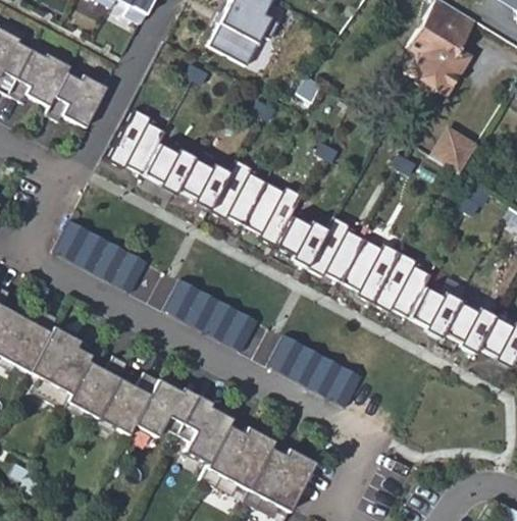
[(118,0),(130,5),(124,15),(141,23),(152,0),(118,0)]
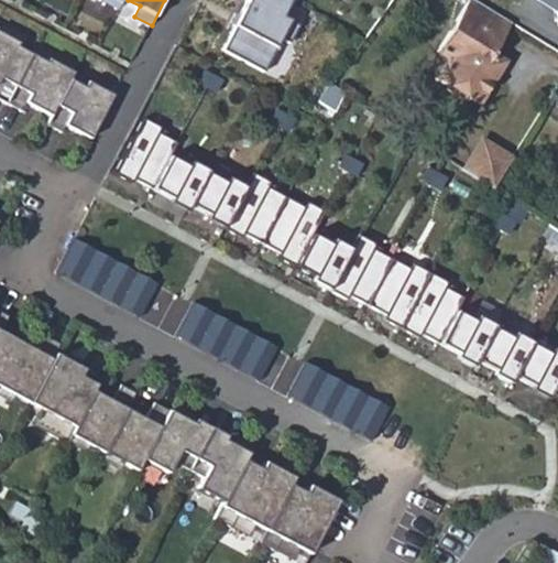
[(249,0),(237,24),(238,25),(225,49),(265,71),(280,45),(279,45),(283,38),(292,42),(302,23),(284,15),(292,0),(249,0)]
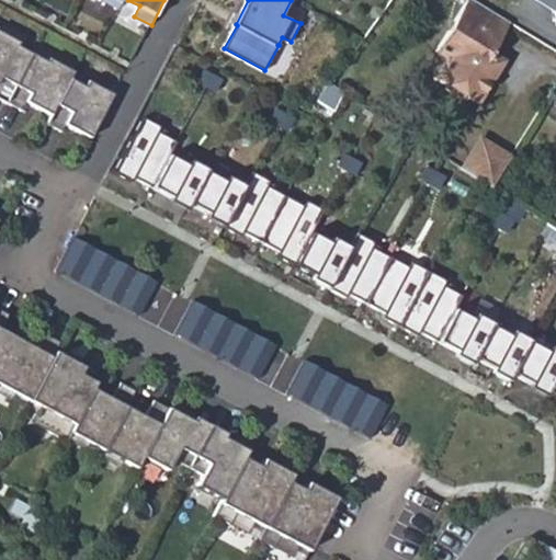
[(492,88),(502,71),(491,64),(498,53),(517,23),(481,0),(472,0),(465,11),(472,14),(465,23),(461,20),(447,40),(461,48),(449,67),(458,75),(457,78),(474,89),(477,84),(481,89),(492,88)]
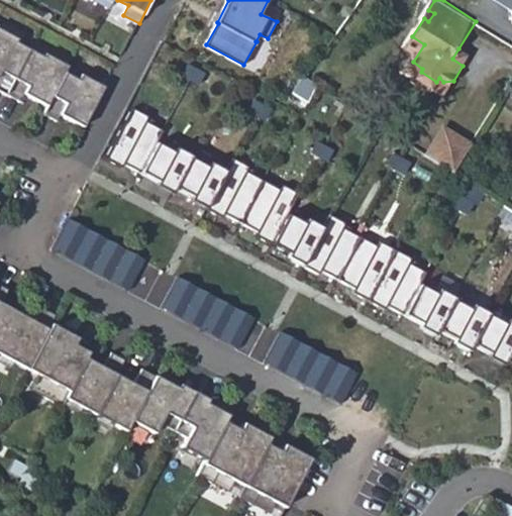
[(424,18),(428,21),(434,13),(428,10),(424,18)]
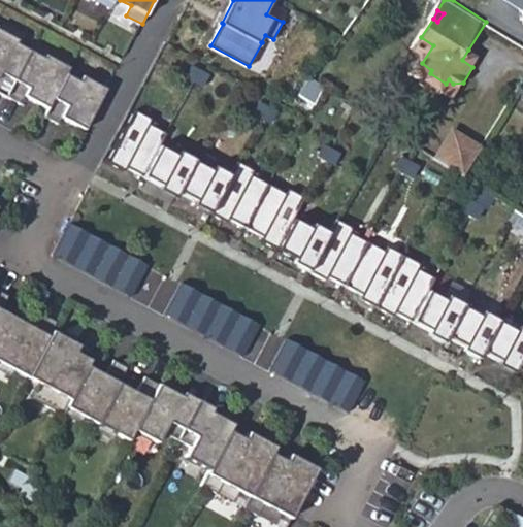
[(20,39),(0,28),(0,91),(7,95),(31,50),(17,42),(20,39)]
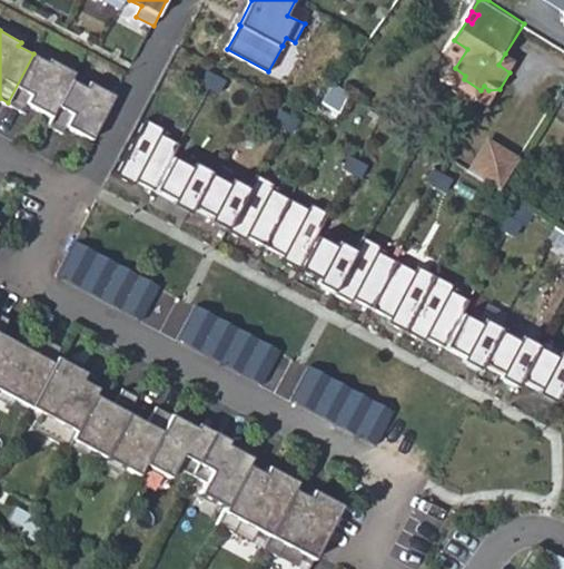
[(49,62),(33,54),(8,102),(25,111),(29,104),(52,116),(76,74),(76,72),(51,58),(49,62)]
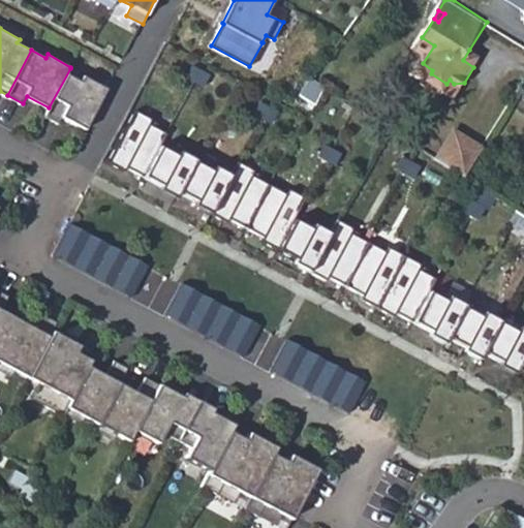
[(463,60),(473,67),(479,57),(469,50),(463,60)]
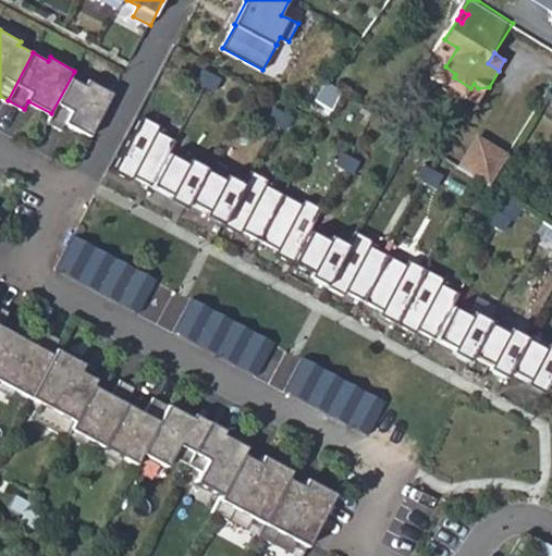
[(113,94),(74,72),(51,113),(47,122),(63,130),(66,123),(90,136),(113,94)]
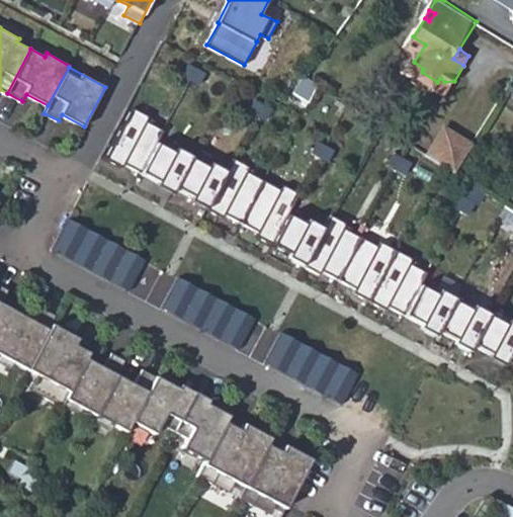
[(152,116),(136,108),(108,159),(124,167),(126,164),(144,173),(160,144),(166,131),(150,121),(152,116)]
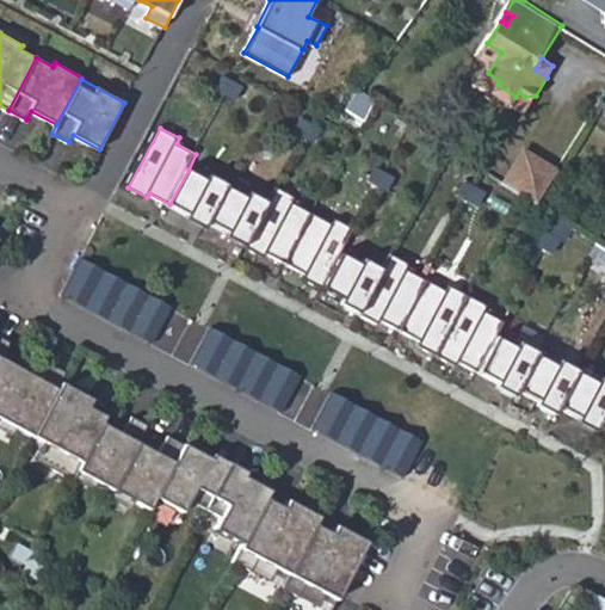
[(520,154),(502,182),(510,186),(539,204),(561,172),(531,151),(520,154)]
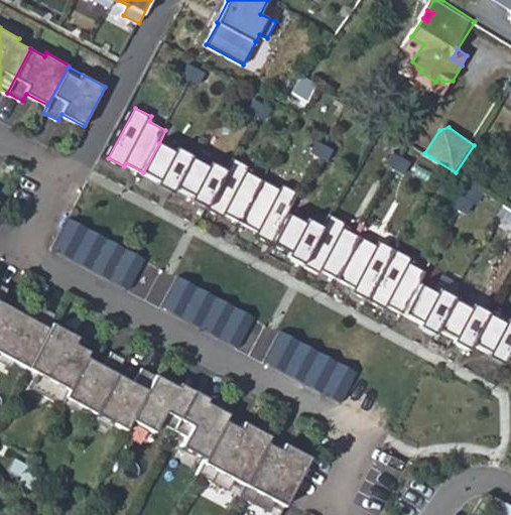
[(174,152),(159,143),(143,172),(166,184),(164,188),(173,194),(176,187),(194,155),(177,147),(174,152)]
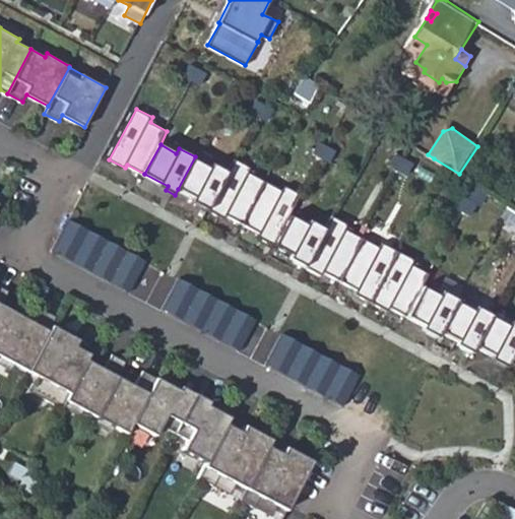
[(211,167),(195,156),(178,189),(201,201),(199,204),(209,210),(231,171),(214,161),(211,167)]
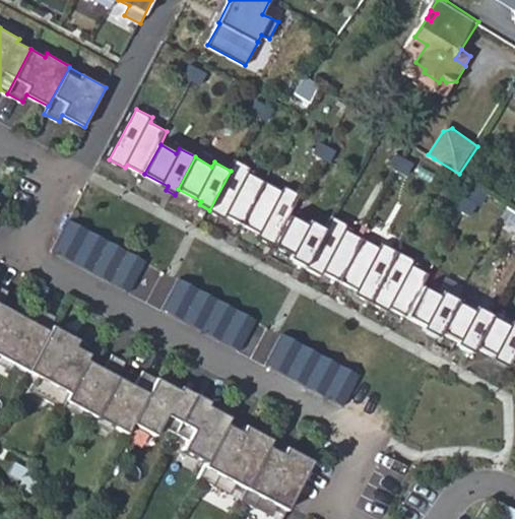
[(253,168),(237,158),(231,171),(209,210),(226,218),(228,214),(245,224),(267,182),(250,172),(253,168)]
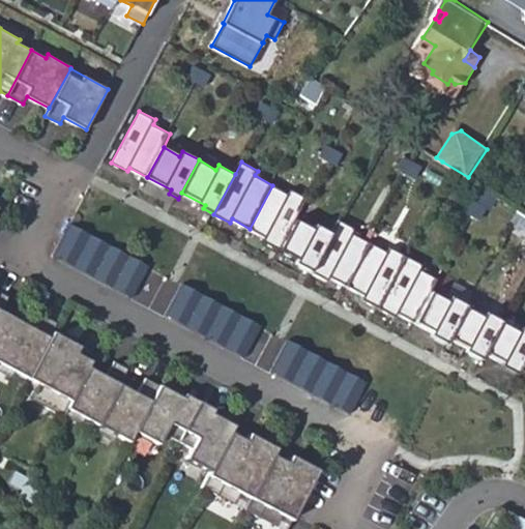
[(290,194),(272,185),(250,229),(266,237),(264,241),(281,251),(297,219),(309,199),(293,189),(290,194)]
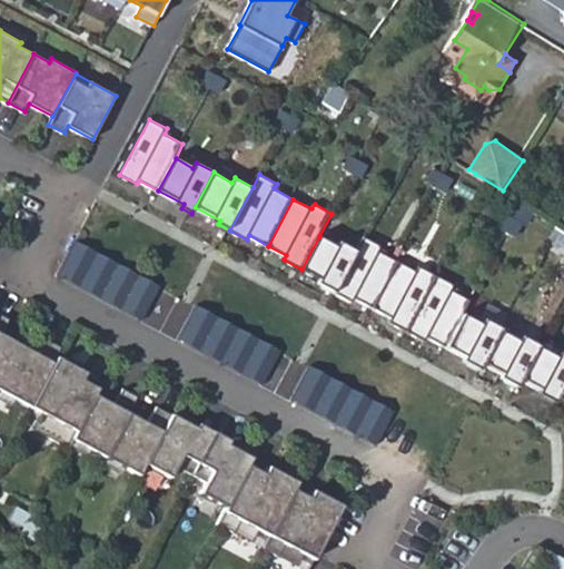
[(338,246),(319,236),(302,270),(327,283),(326,287),(337,293),(359,251),(340,241),(338,246)]
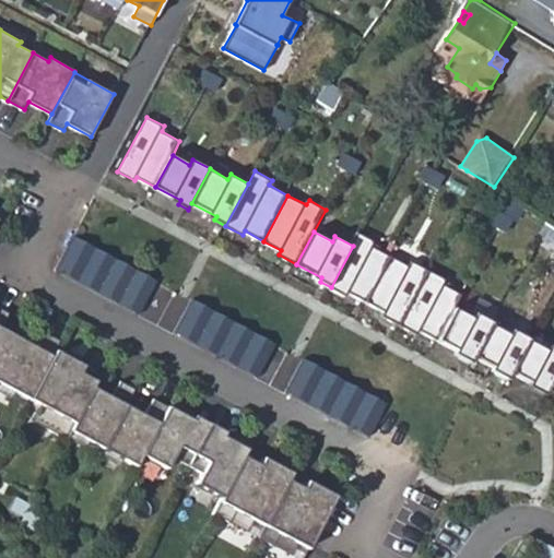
[(378,241),(360,232),(353,246),(331,287),(349,296),(351,293),(369,301),(393,256),(375,247),(378,241)]
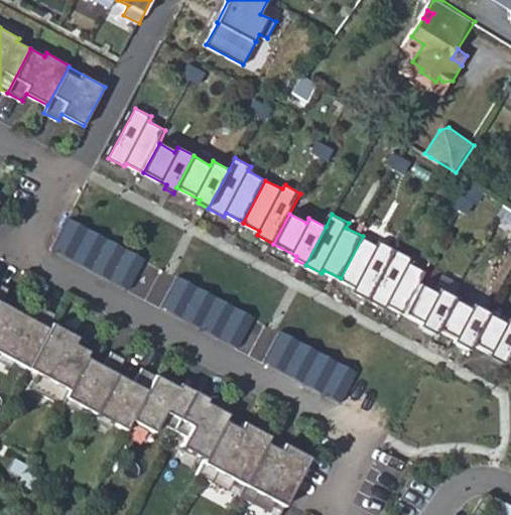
[(148,258),(72,218),(54,248),(132,289),(148,258)]
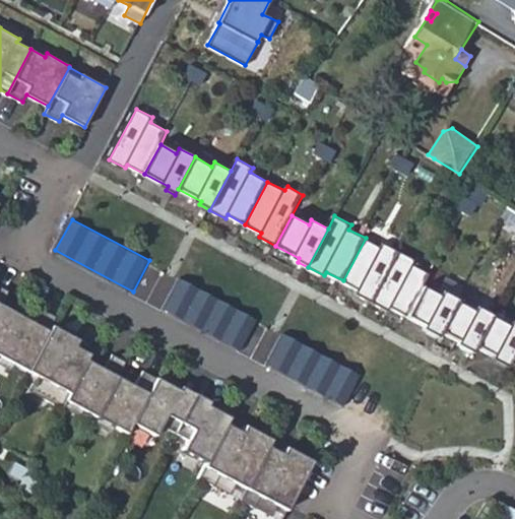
[(383,247),(366,238),(343,280),(360,289),(358,294),(374,303),(401,251),(385,243),(383,247)]
